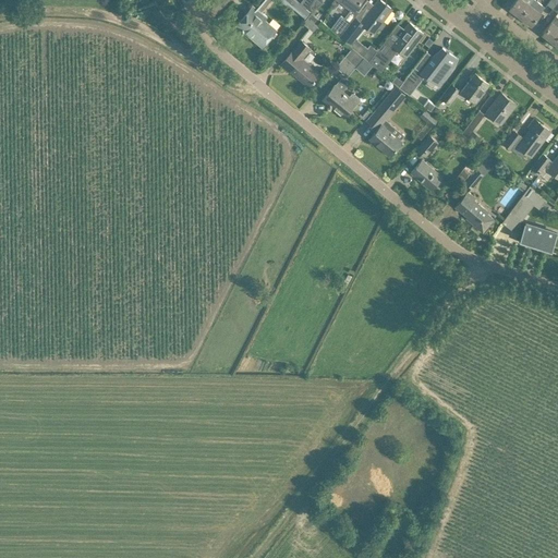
[(253,5),(238,25),(242,28),(240,32),(241,33),(243,29),(243,31),(245,28),(256,38),(255,39),(262,46),(276,28),(265,20),(267,16),(262,12),(270,1),(269,0),(281,0),(292,9),(298,3),(293,0),(259,0),(255,7),(253,5)]
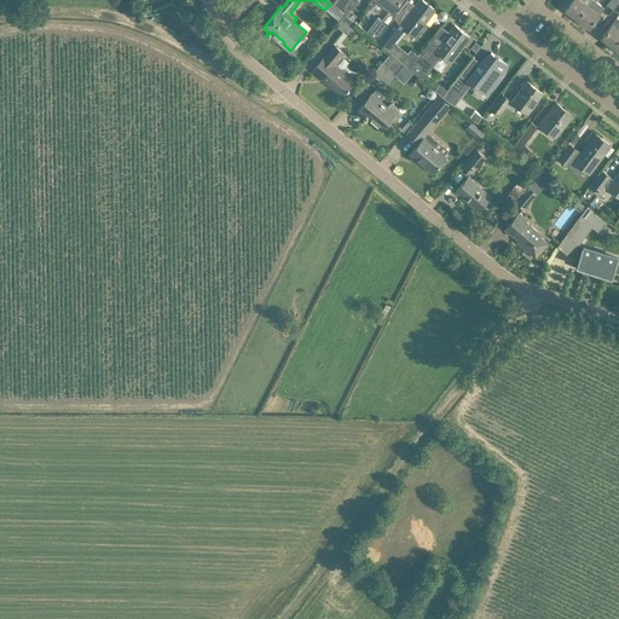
[(371,6),(375,0),(345,0),(339,9),(345,13),(359,3),(357,0),(369,0),(368,3),(371,6)]
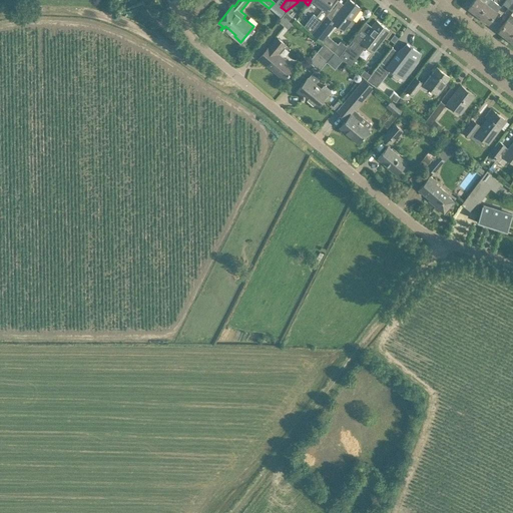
[(313,11),(318,4),(319,3),(325,8),(331,0),(311,0),(308,5),(307,6),(313,11)]
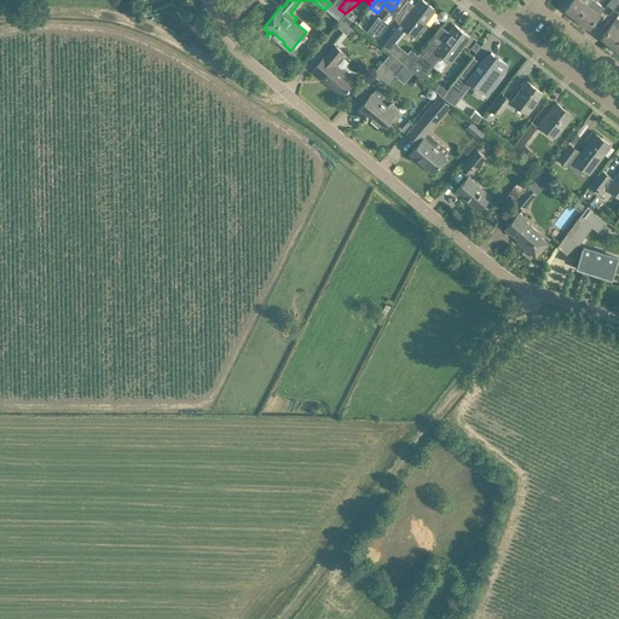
[(388,25),(376,41),(387,50),(405,28),(408,29),(415,35),(435,10),(422,0),(418,0),(414,7),(400,24),(393,18),(388,25)]
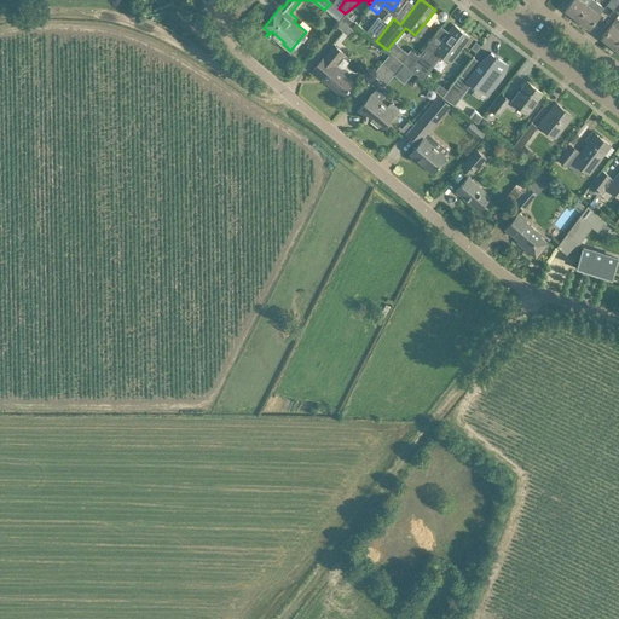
[(577,18),(590,0),(571,0),(565,9),(577,18)]
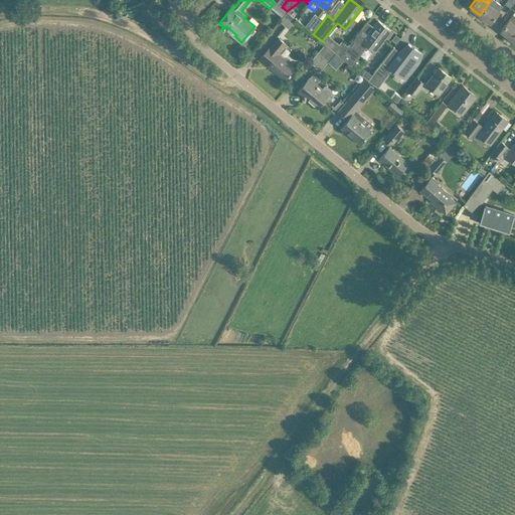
[(494,0),(491,0),(480,15),(490,22),(503,6),(494,0)]
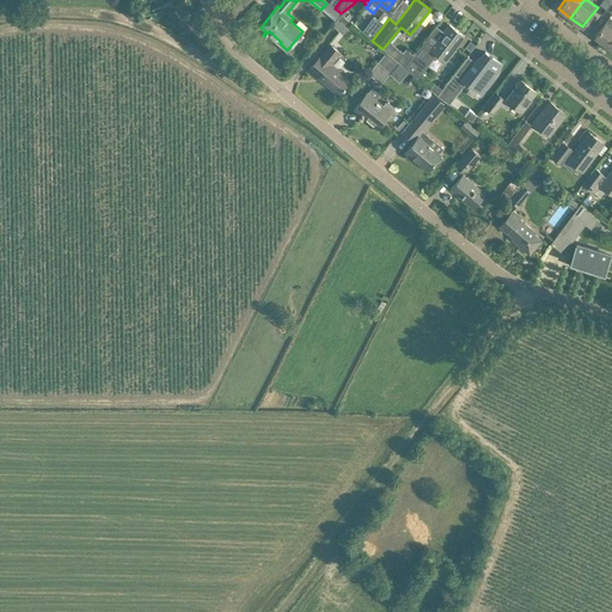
[(332,25),(343,34),(352,23),(341,14),(332,25)]
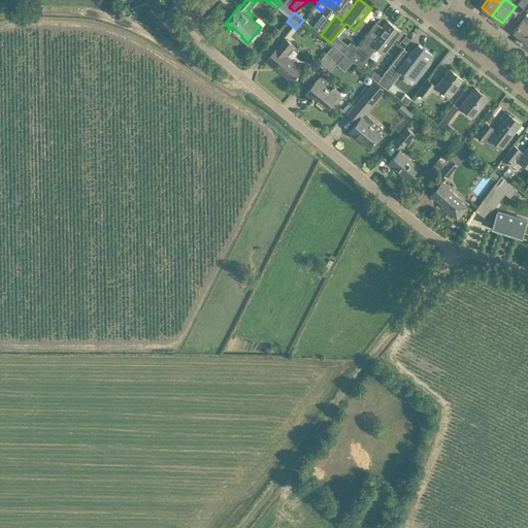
[(321,35),(331,22),(323,14),(312,28),(321,35)]
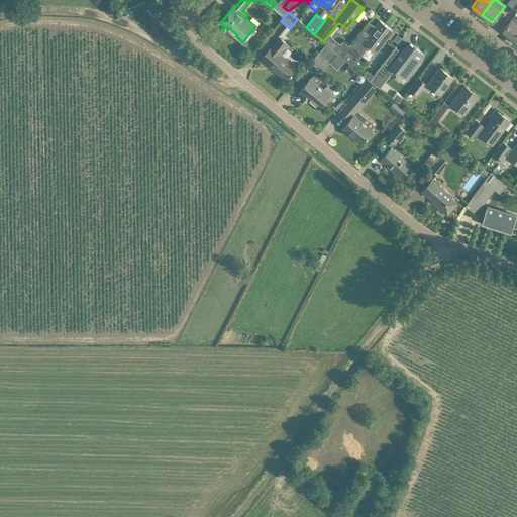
[(513,38),(516,32),(516,16),(514,15),(503,30),(513,38)]
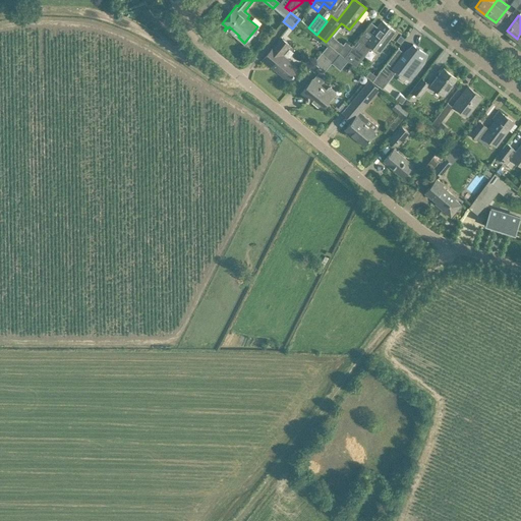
[(370,22),(360,37),(366,42),(372,46),(380,51),(395,31),(383,20),(378,27),(370,22)]
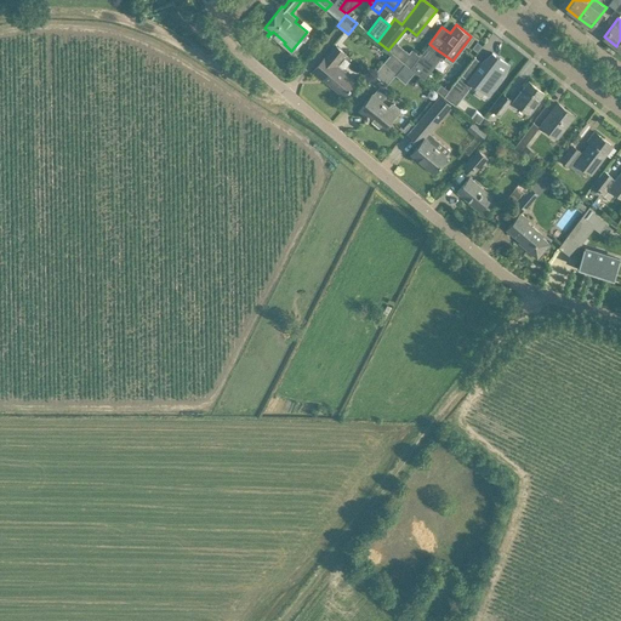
[(420,57),(410,69),(419,75),(425,79),(444,55),(437,50),(429,44),(420,57)]
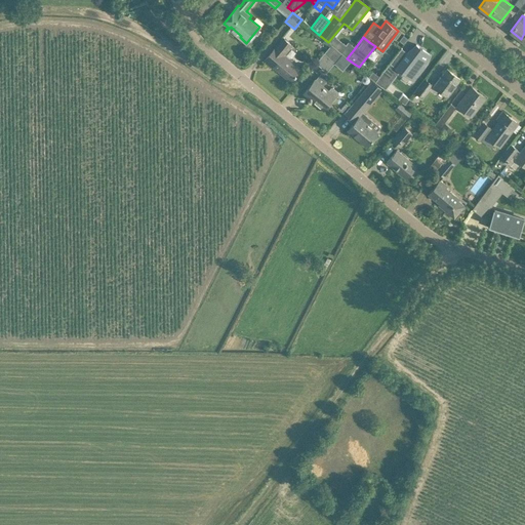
[(295,76),(296,74),(295,74),(299,69),(283,54),(291,44),(284,38),(266,59),(290,80),(294,76),(295,76)]
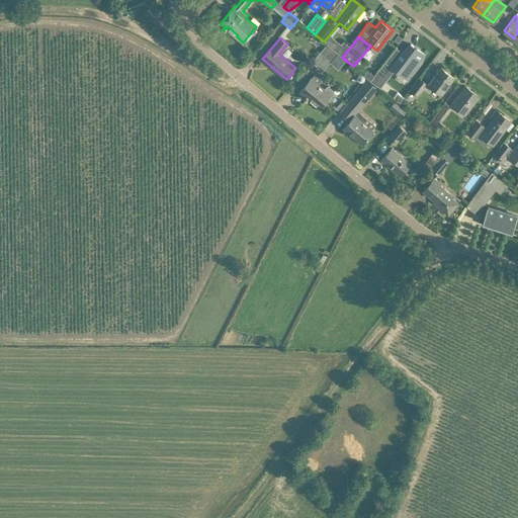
[(344,42),(336,53),(337,54),(342,57),(342,58),(350,48),(344,42)]
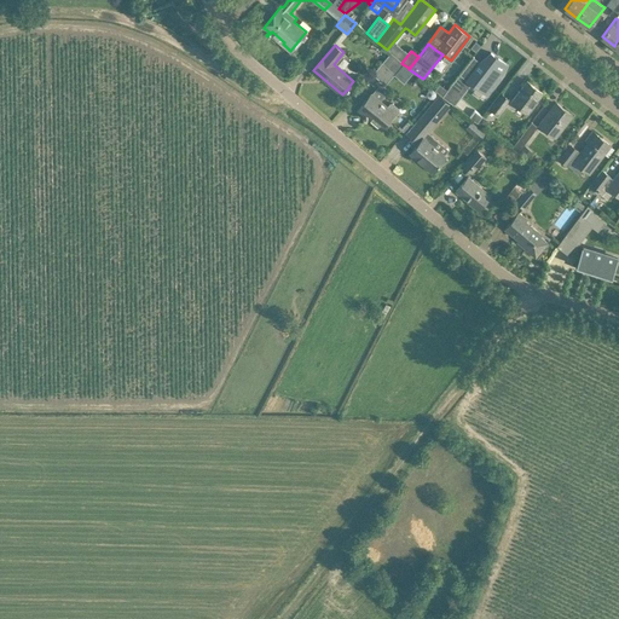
[(444,94),(443,96),(451,102),(455,105),(461,98),(472,82),(476,86),(480,82),(491,91),(487,96),(487,97),(503,76),(502,76),(502,77),(501,77),(498,75),(501,73),(507,64),(491,52),(484,63),(481,62),(480,61),(481,59),(480,59),(479,61),(474,57),(474,56),(473,56),(458,75),(447,90),(444,94)]
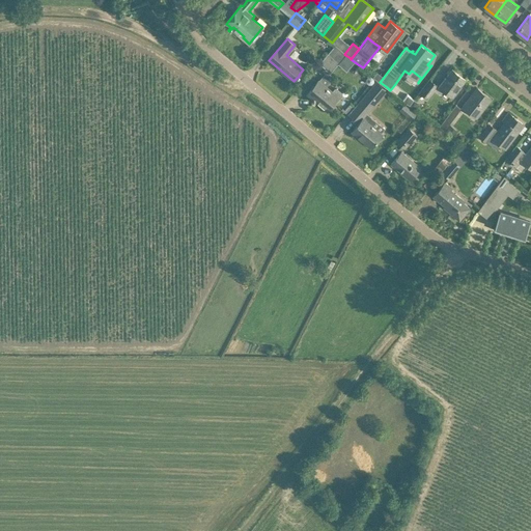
[(328,54),(338,63),(345,55),(344,54),(335,46),(328,54)]
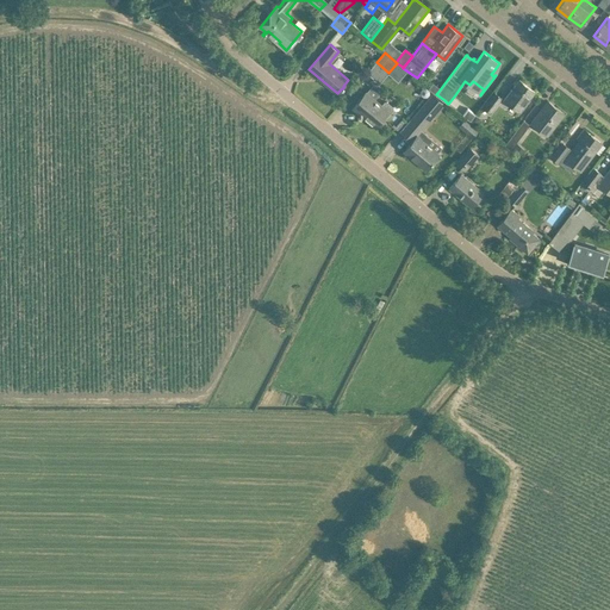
[(520,111),(535,92),(520,80),(504,99),(520,111)]
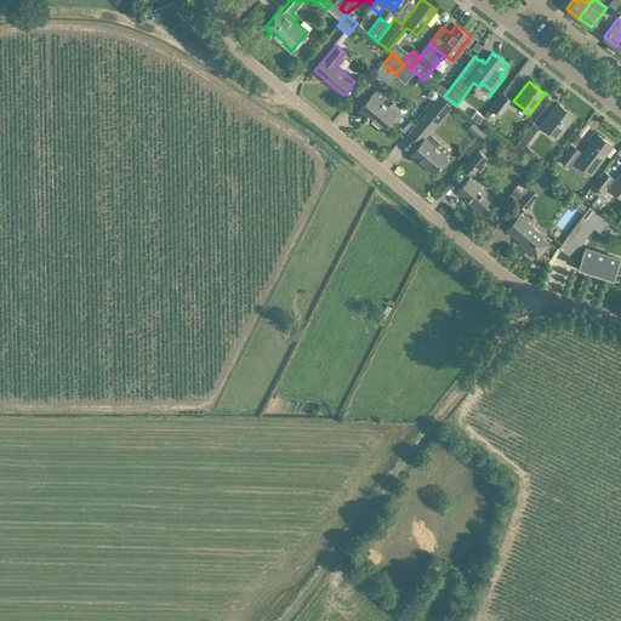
[(442,84),(437,90),(444,96),(445,95),(449,90),(442,84)]
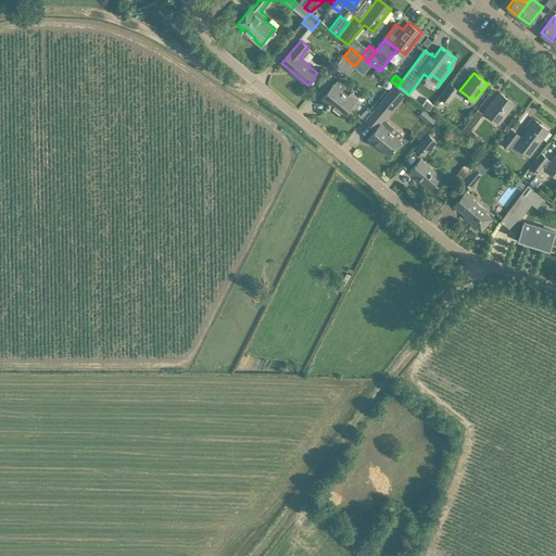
[(337,80),(323,98),(328,102),(327,104),(329,105),(330,104),(342,114),(351,104),(353,106),(358,100),(358,97),(353,92),(351,92),(348,96),(341,90),(344,86),(337,80)]
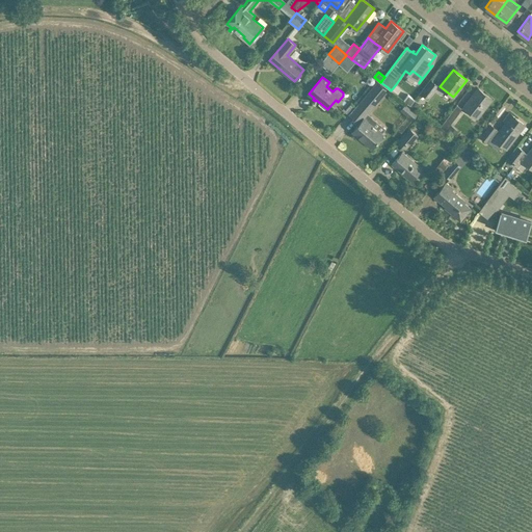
[(376,81),(371,88),(381,98),(388,89),(376,81)]
